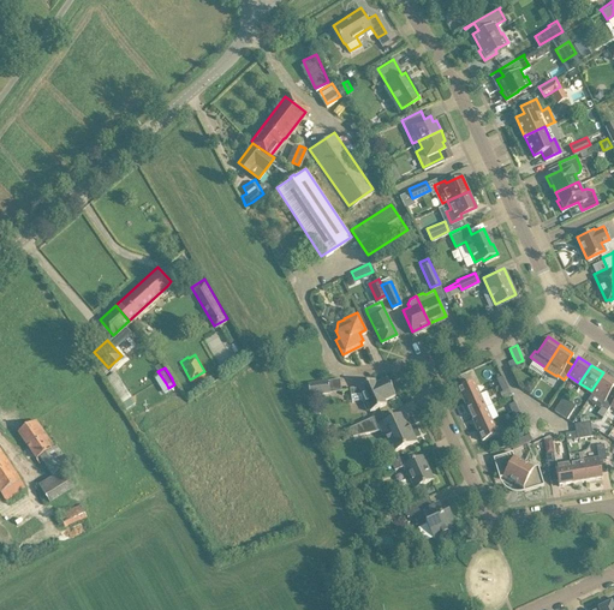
[(607,407),(609,404),(613,395),(613,386),(613,383),(613,380),(603,372),(591,390),(603,399),(600,404),(607,407)]
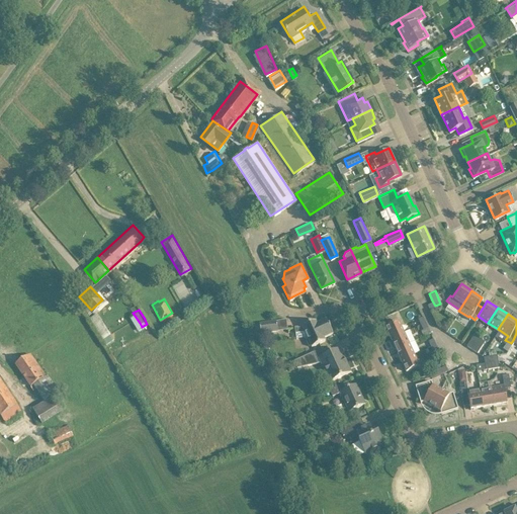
[(258,321),(260,331),(286,327),(285,317),(258,321)]
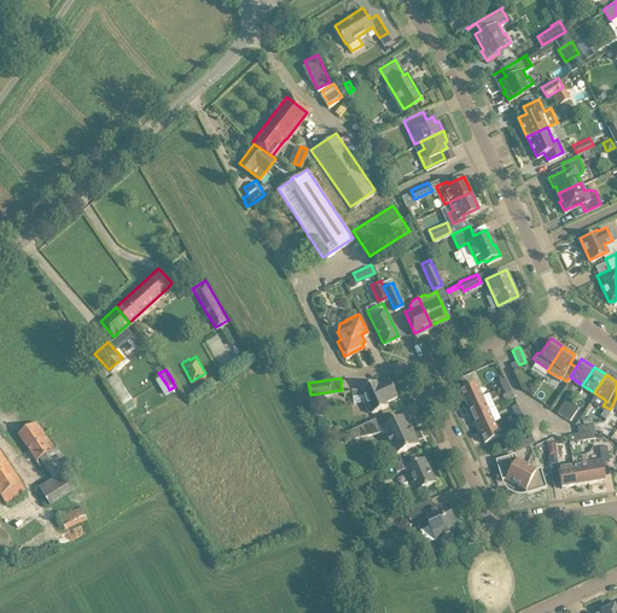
[(370,409),(371,410),(386,403),(385,400),(396,395),(388,378),(377,383),(376,379),(360,386),(366,400),(364,402),(367,409),(370,409)]
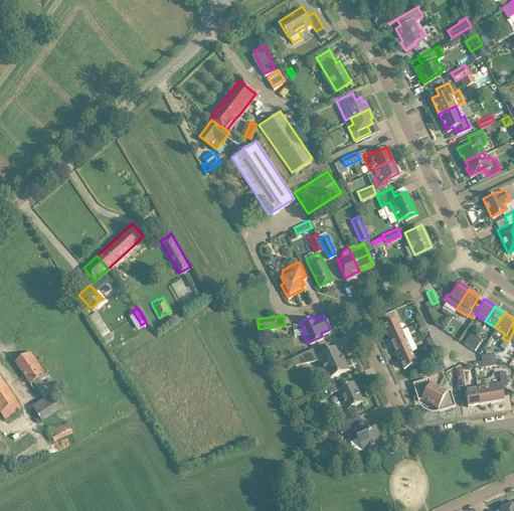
[(382,323),(387,334),(400,328),(395,317),(382,323)]
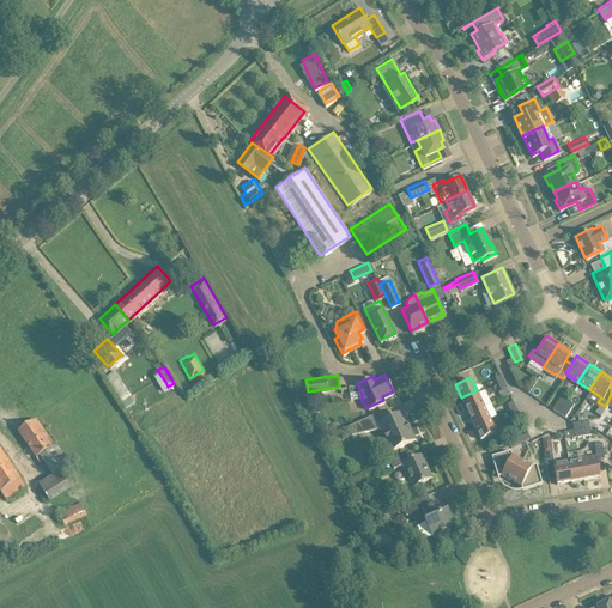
[(461,397),(467,411),(483,403),(477,390),(461,397)]
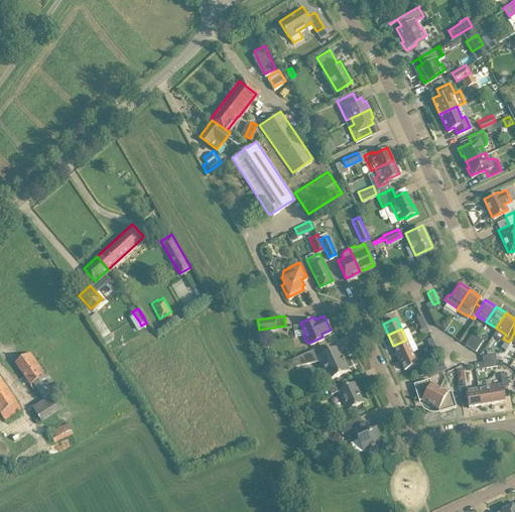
[(464,342),(470,346),(477,335),(472,332),(470,334),(464,342)]
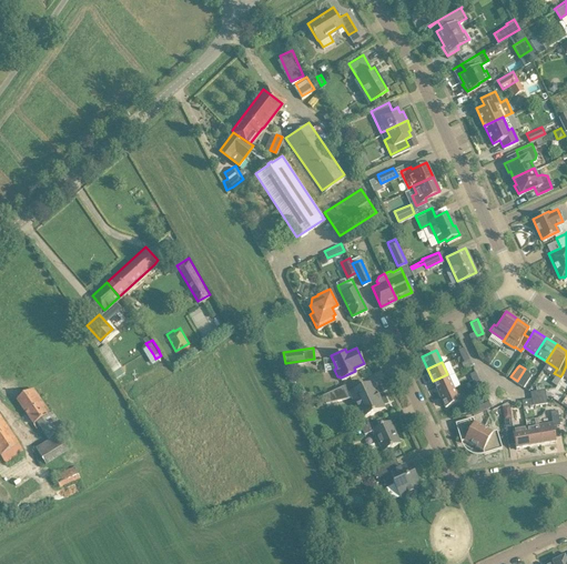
[(525,369),(517,381),(523,384),(528,375),(530,373),(525,369)]
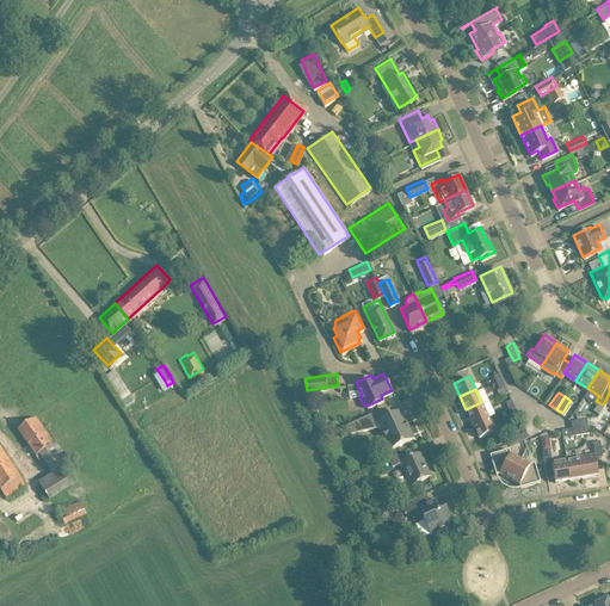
[(466,409),(472,422),(487,415),(481,402),(466,409)]
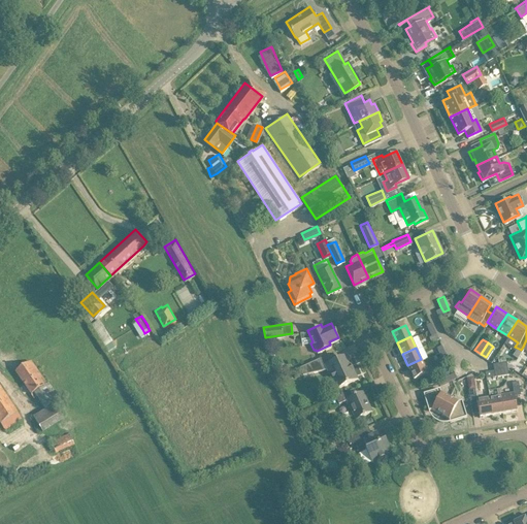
[(343,354),(340,355),(325,362),(335,386),(356,377),(348,359),(346,360),(343,354)]
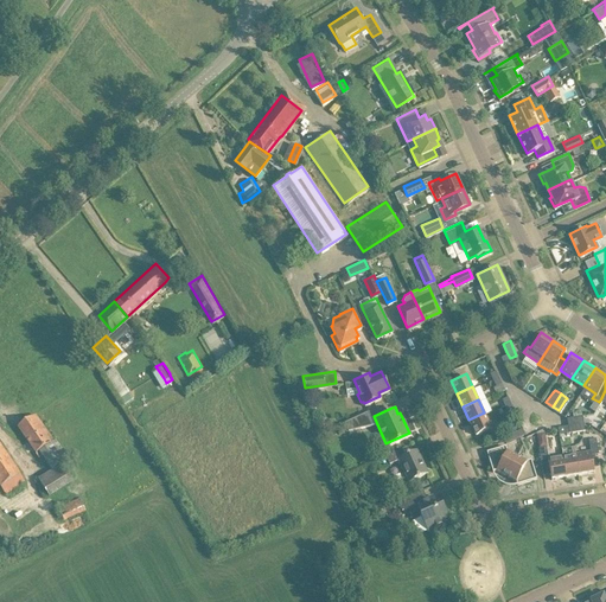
[(344,420),(348,428),(371,423),(365,410),(344,420)]
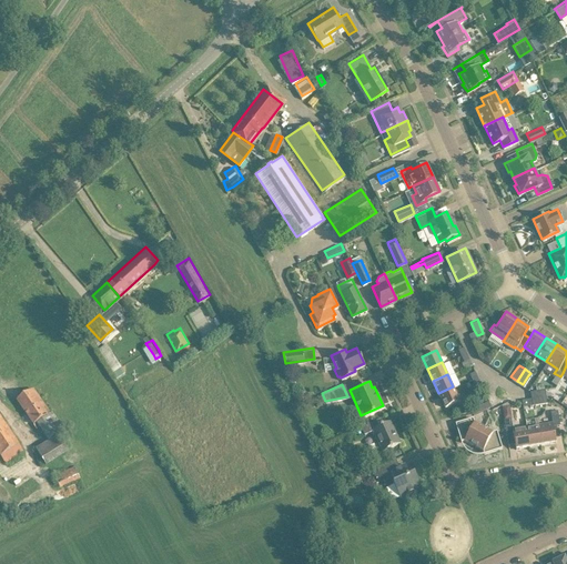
[(36,421),(47,437),(62,426),(51,409),(48,411),(38,395),(32,385),(16,396),(22,405),(32,422),(36,421)]
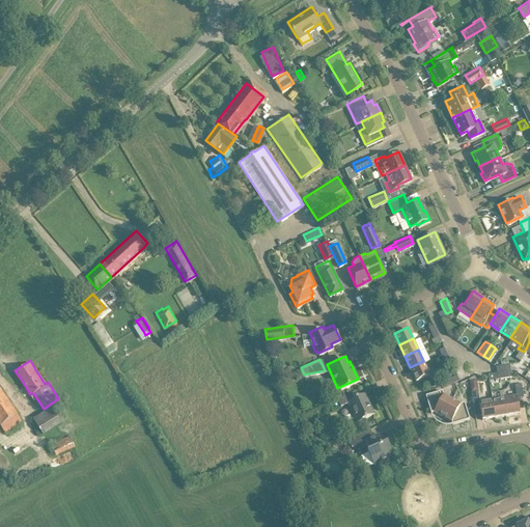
[(423,361),(410,367),(415,379),(428,372),(423,361)]
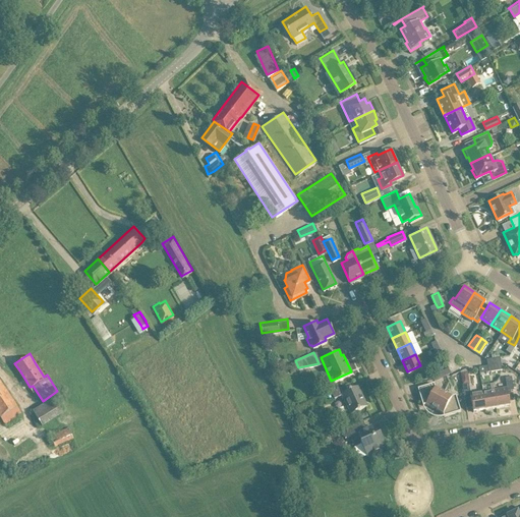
[(485,357),(486,363),(500,361),(499,354),(496,355),(485,357)]
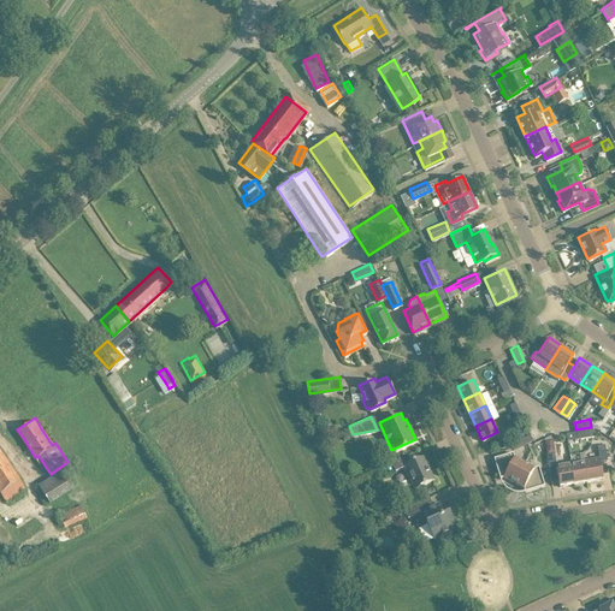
[(591,427),(575,429),(565,431),(566,438),(592,434),(591,427)]
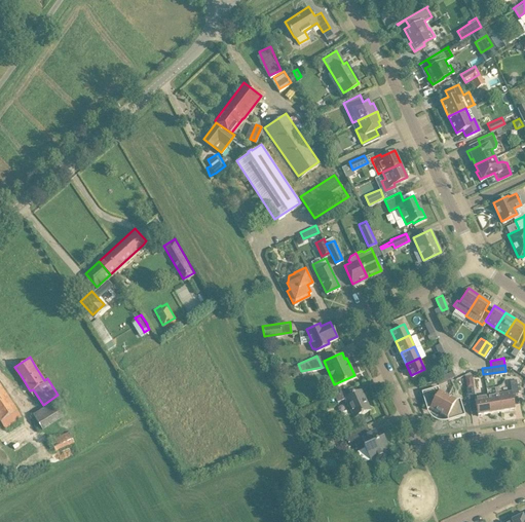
[(436,377),(438,381),(454,374),(452,369),(436,377)]
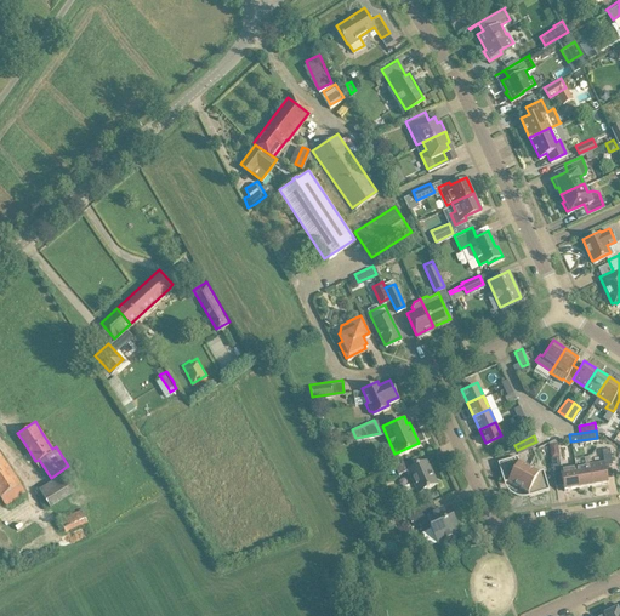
[(603,457),(589,461),(592,483),(607,480),(604,463),(612,462),(609,445),(601,448),(603,457)]
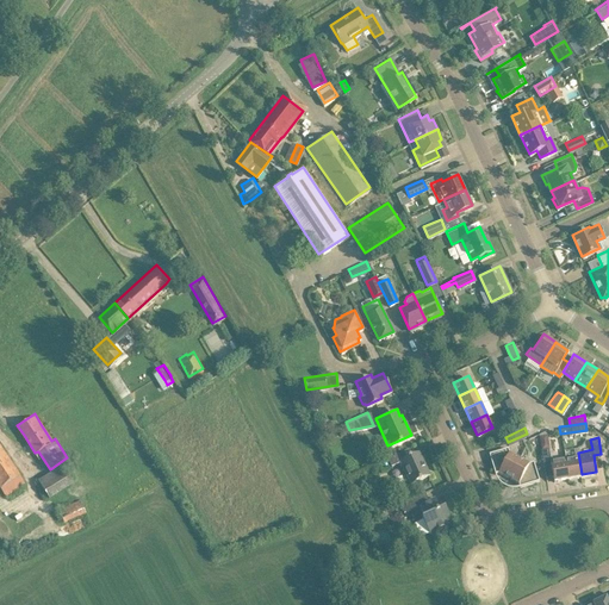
[(502,472),(515,479),(517,480),(519,485),(539,479),(533,460),(528,461),(524,459),(511,453),(509,450),(508,446),(489,451),(495,472),(498,471),(502,472)]
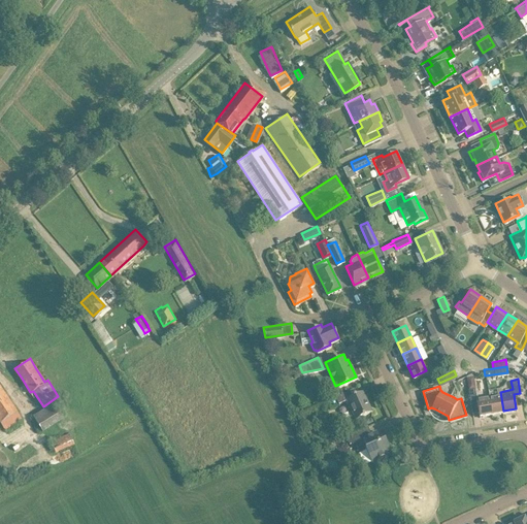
[(491,413),(488,394),(475,396),(474,386),(467,387),(470,401),(471,411),(478,410),(479,415),(491,413)]
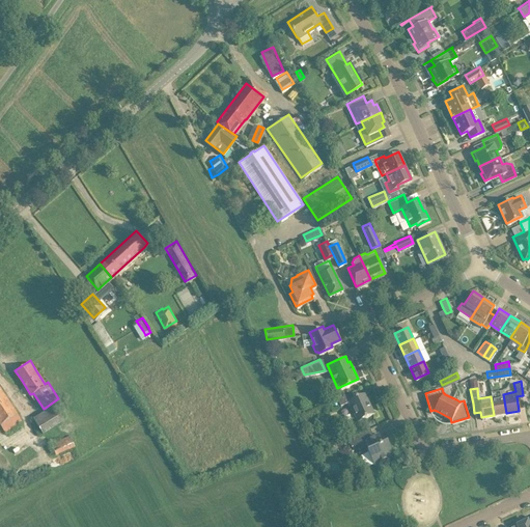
[(0,424),(3,431),(20,419),(4,395),(0,389),(0,424)]
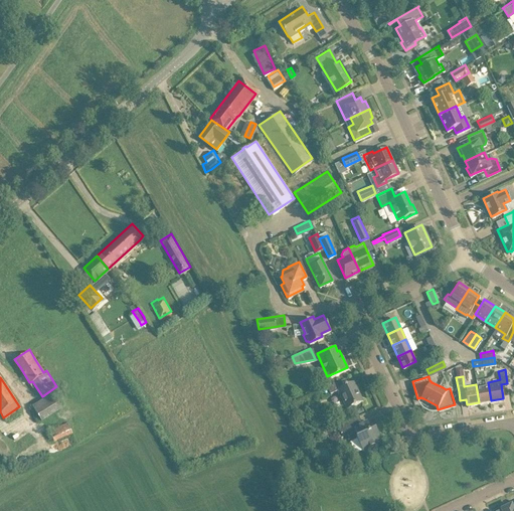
[(337,387),(346,406),(362,399),(353,379),(337,387)]
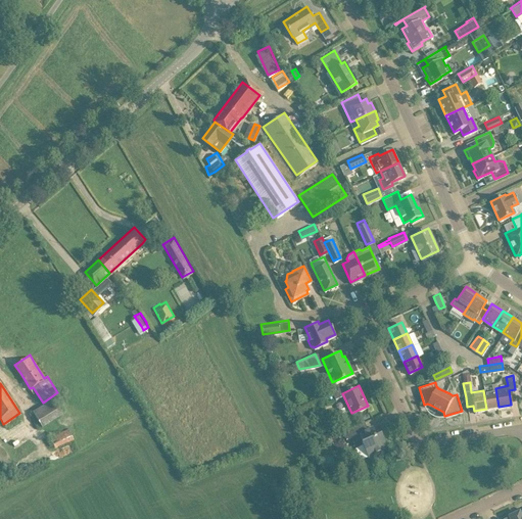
[(332,390),(335,397),(340,394),(337,388),(332,390)]
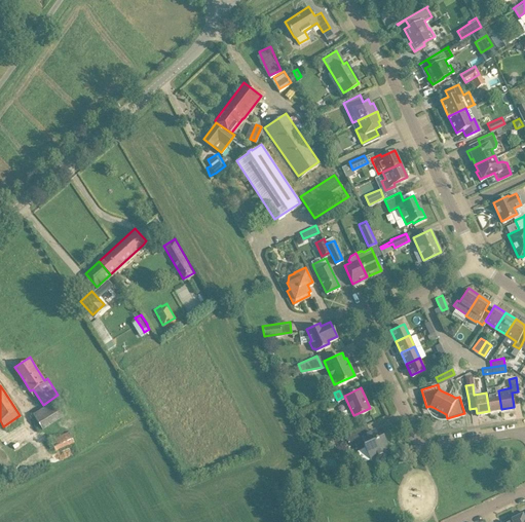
[(498,390),(486,393),(489,411),(501,409),(498,390)]
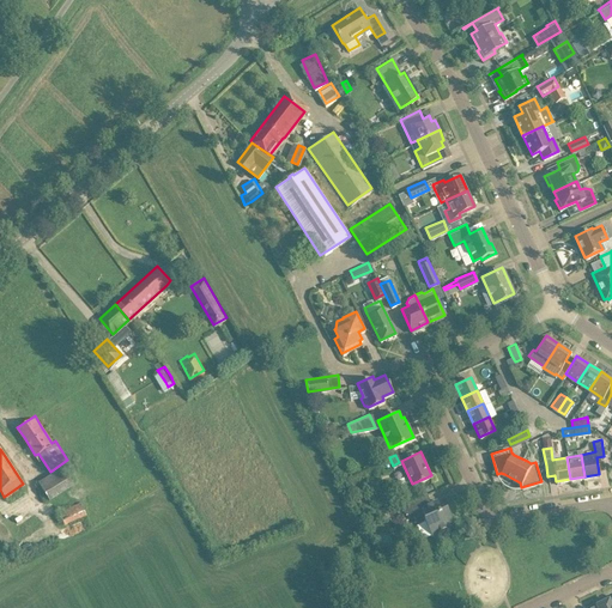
[(424,518),(431,535),(454,523),(447,508),(442,510),(436,498),(420,505),(425,517),(424,518)]
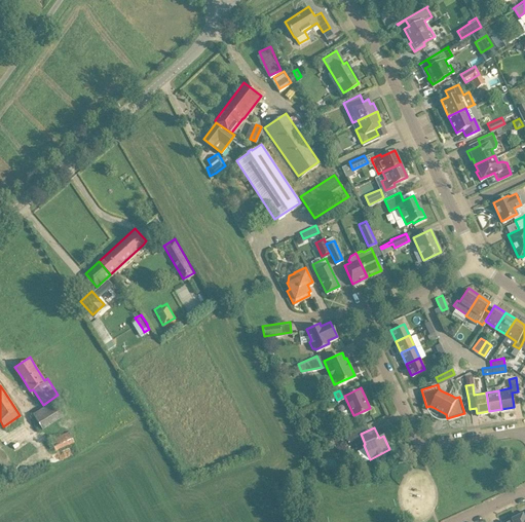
[(344,433),(347,440),(358,436),(353,429),(344,433)]
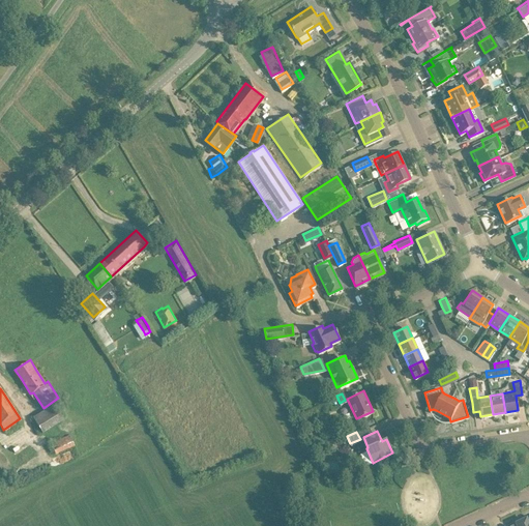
[(50,441),(55,453),(74,443),(68,433),(50,441)]
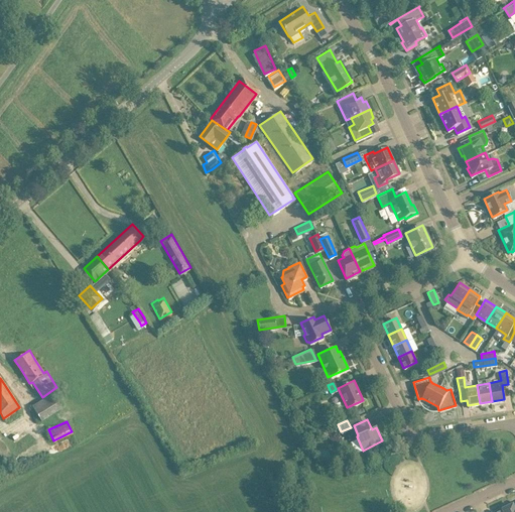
[(326,431),(329,436),(335,433),(333,428),(326,431)]
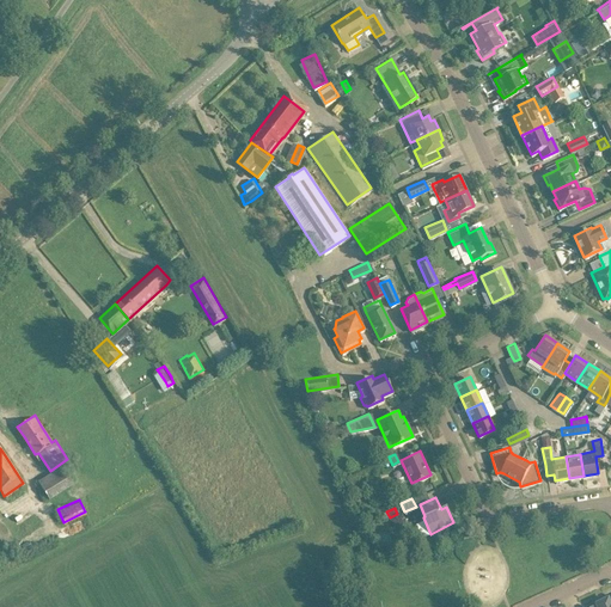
[(610,606),(610,605),(608,596),(594,602),(597,606),(610,606)]
